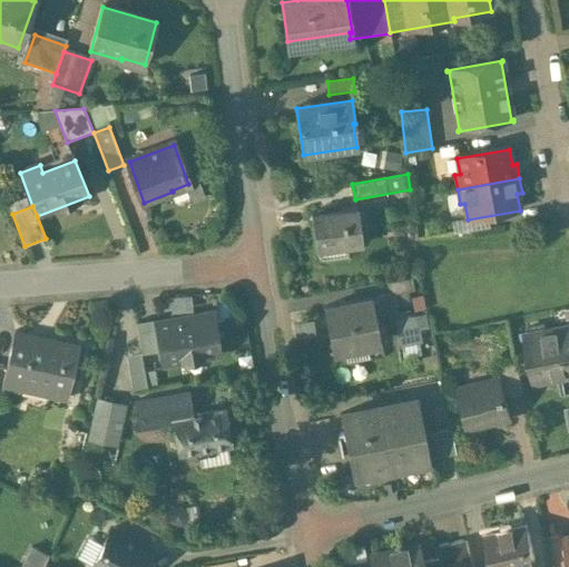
[(357,207),(312,214),(316,248),(346,244),(347,247),(363,245),(357,207)]
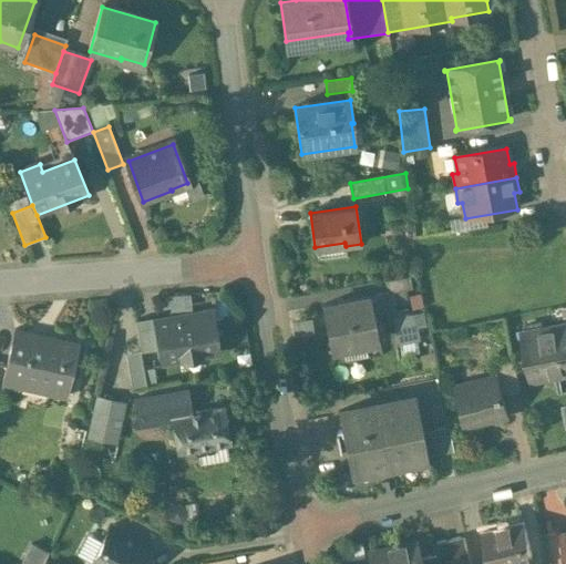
[(410,278),(386,283),(388,295),(413,290),(410,278)]
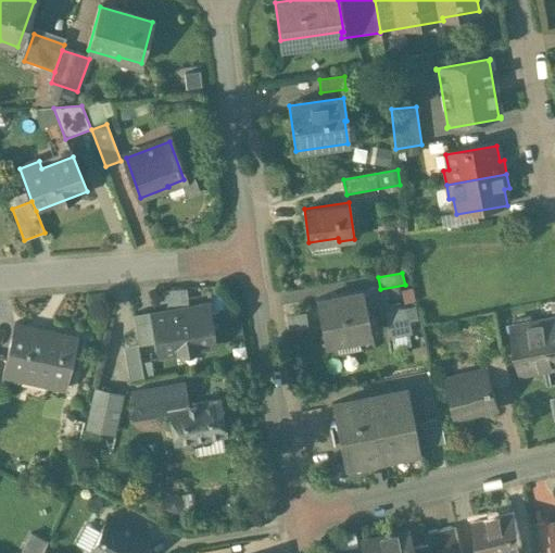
[(363,292),(316,302),(324,344),(371,336),(363,292)]
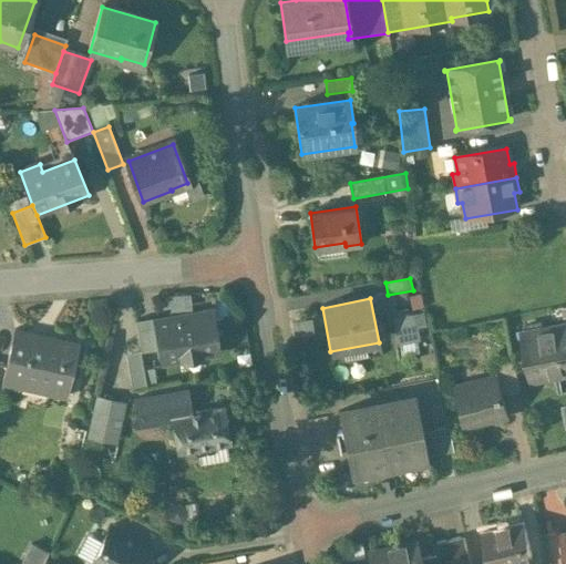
[(413,315),(403,317),(402,311),(395,313),(397,318),(395,318),(400,345),(418,341),(413,315)]
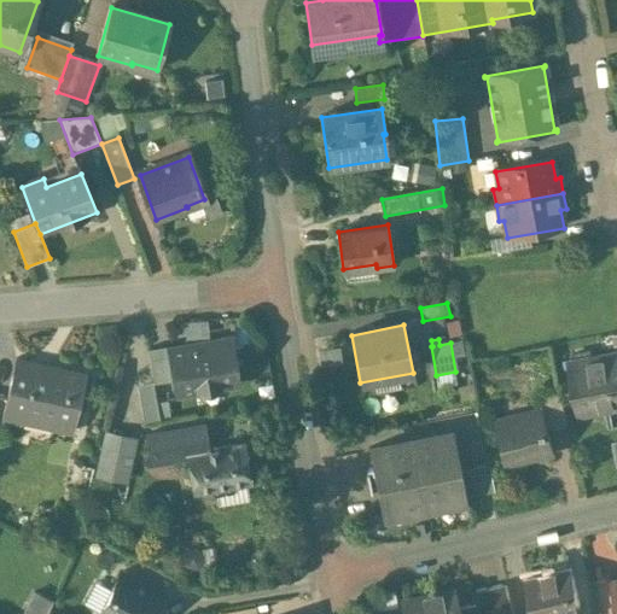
[(231,341),(170,352),(178,395),(238,385),(231,341)]
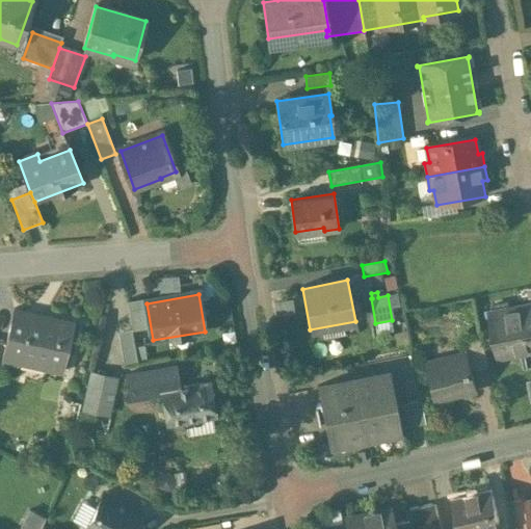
[(530,306),(492,315),(500,358),(530,350),(530,306)]
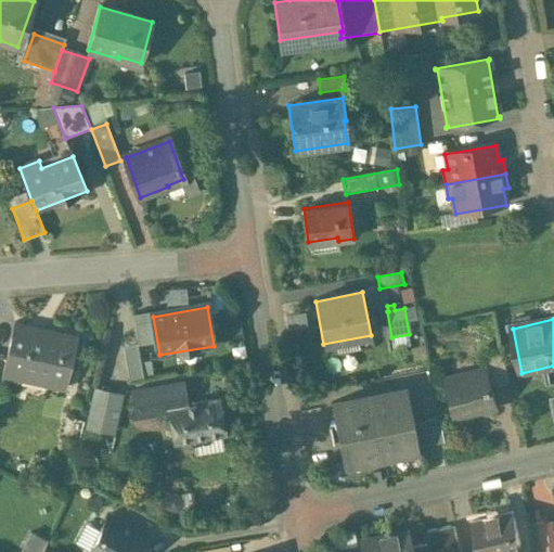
[(76,341),(43,333),(44,332),(15,325),(3,375),(64,389),(76,341)]
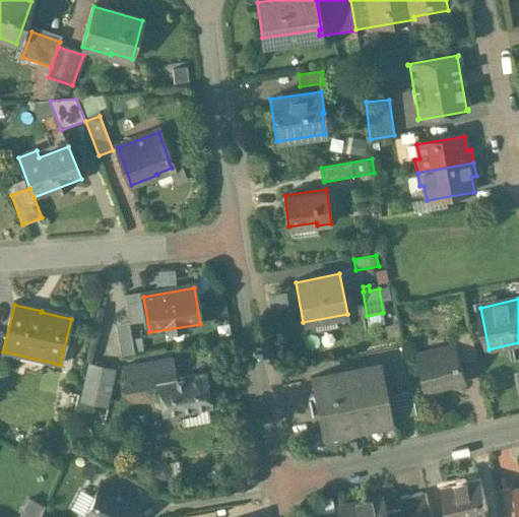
[(130,322),(118,324),(123,354),(135,353),(130,322)]
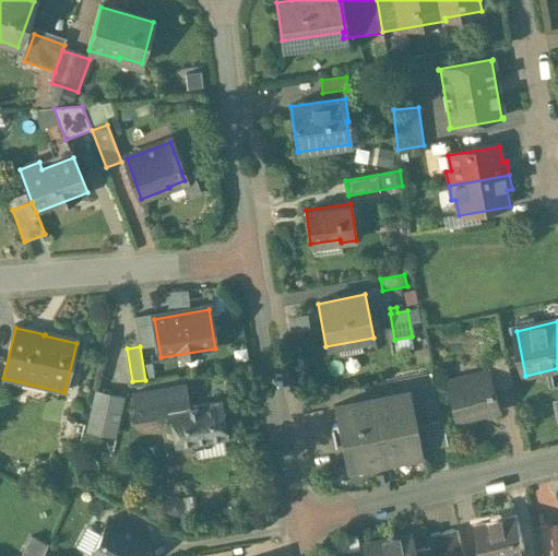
[(508,355),(487,358),(490,374),(493,374),(496,390),(513,386),(508,355)]
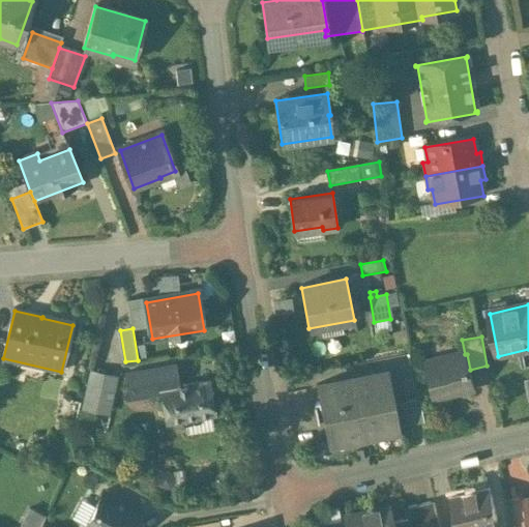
[(465,354),(443,359),(444,363),(425,368),(433,399),(475,389),(470,370),(467,354),(465,354)]
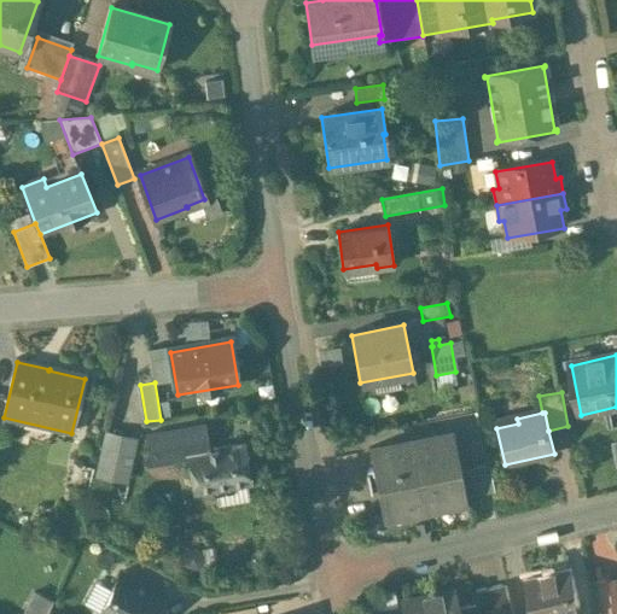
[(245,445),(203,454),(199,433),(186,436),(190,455),(187,456),(195,495),(203,493),(203,497),(211,495),(211,492),(251,485),(245,445)]
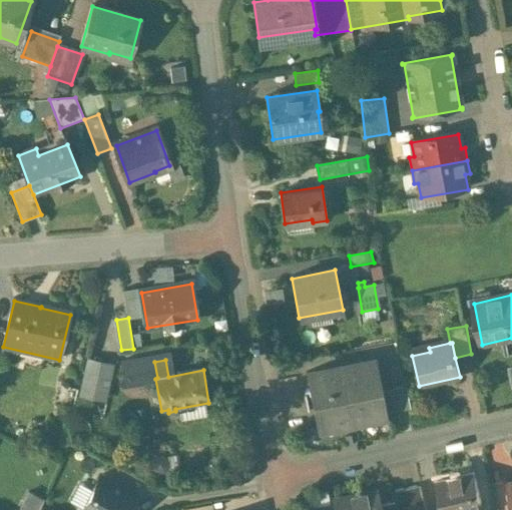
[(376,360),(307,374),(318,429),(387,415),(387,413),(382,391),(376,360)]
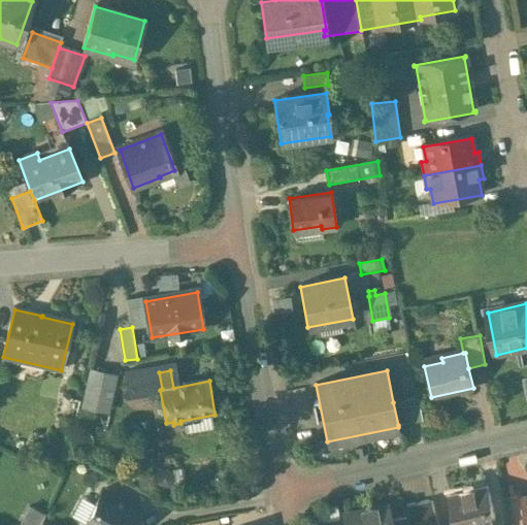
[(110,375),(91,371),(83,407),(106,413),(109,400),(103,398),(105,389),(111,391),(114,381),(110,380),(110,375)]
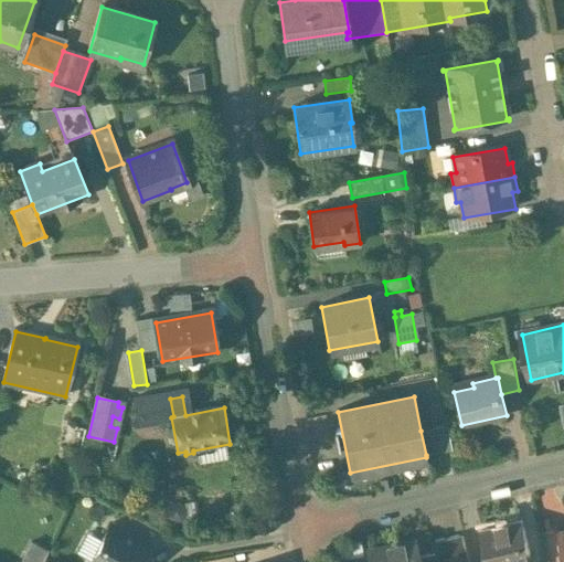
[(447,425),(421,431),(426,455),(453,451),(447,425)]
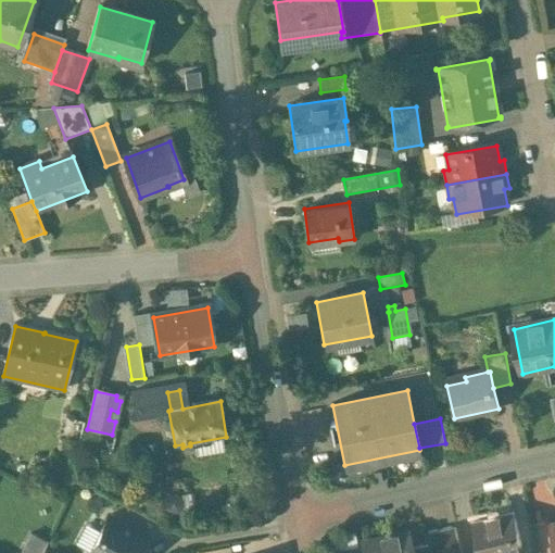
[(515,514),(474,524),(480,552),(518,552),(524,551),(515,514)]
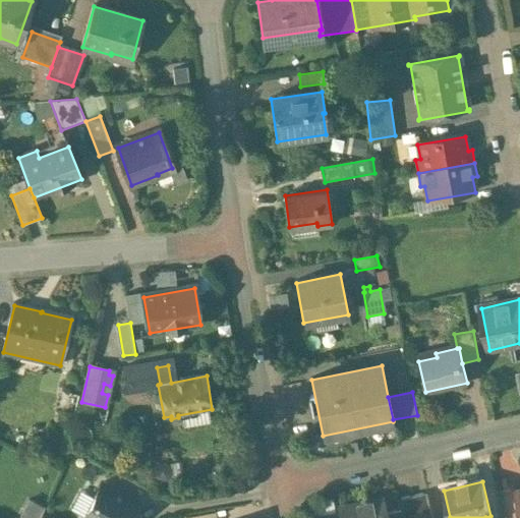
[(115,488),(114,491),(103,484),(87,517),(129,517),(137,503),(125,497),(126,495),(115,488)]
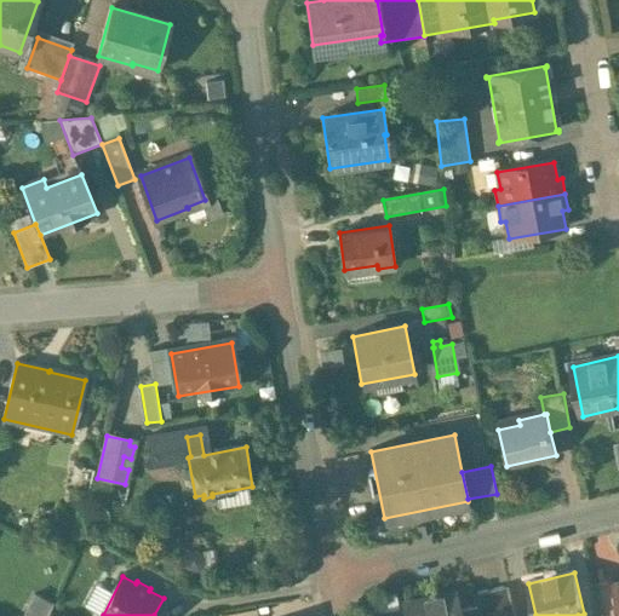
[(515,615),(509,587),(474,596),(477,615),(515,615)]
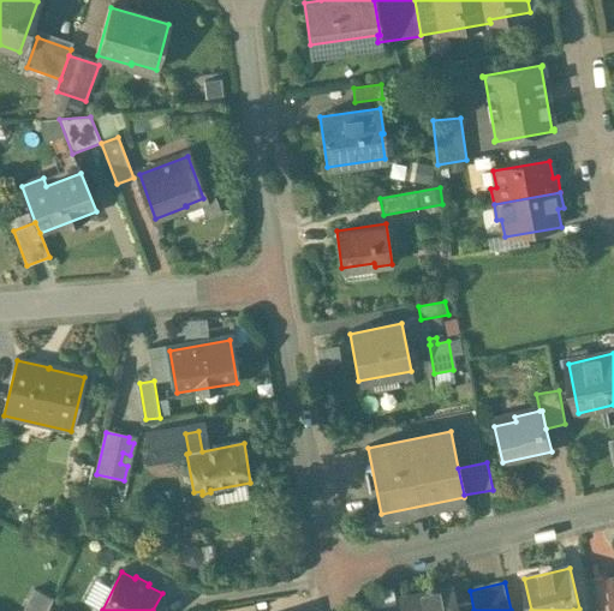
[(457,610),(452,587),(399,599),(400,610),(457,610)]
